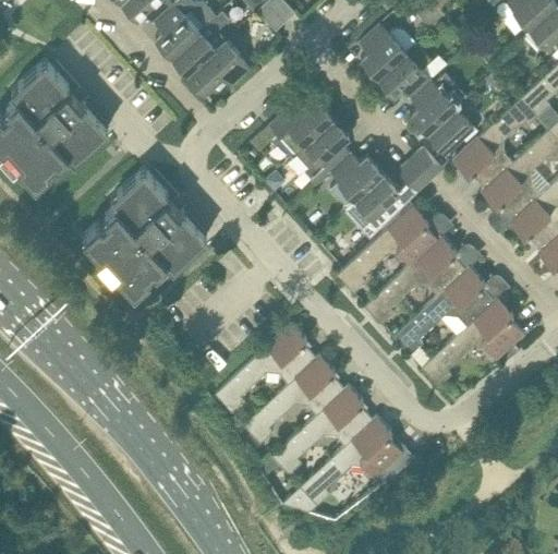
[(122,0),(121,2),(137,20),(144,13),(154,23),(174,4),(178,0),(122,0)]
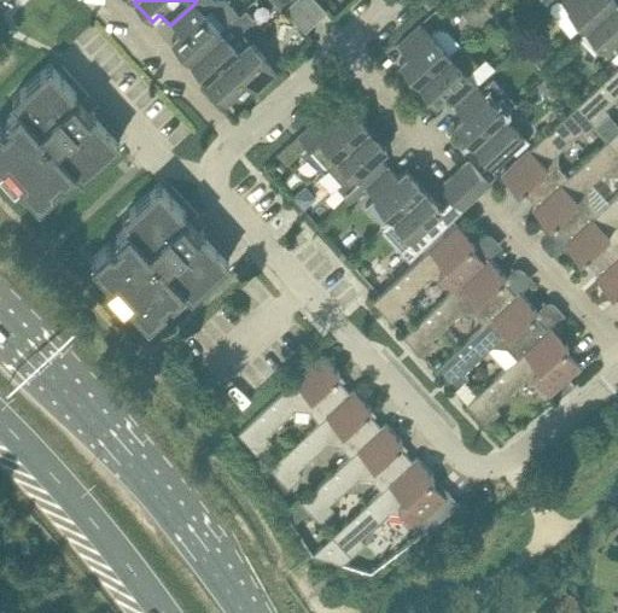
[(197,0),(193,5),(170,25),(180,36),(172,44),(190,64),(193,60),(221,35),(239,18),(225,1),(217,1),(214,4),(210,0),(197,0)]
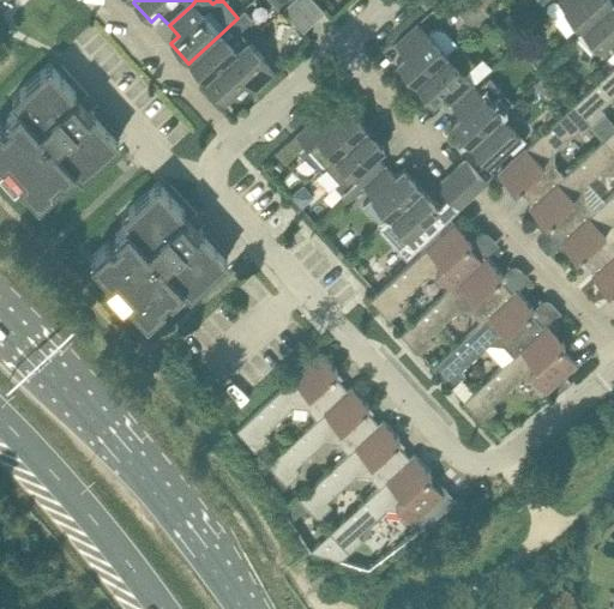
[(313,25),(324,14),(311,0),(295,0),(293,2),(313,25)]
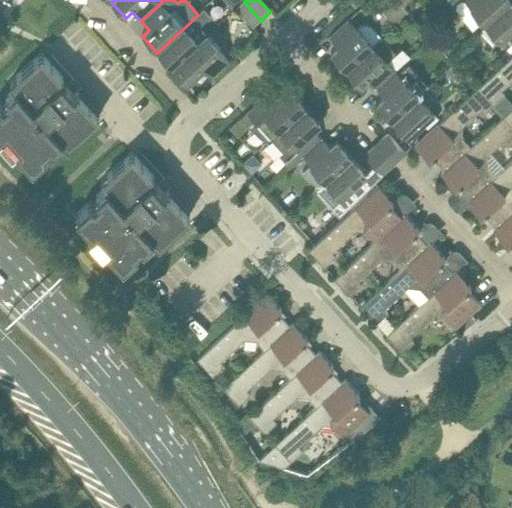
[(462,0),(462,1),(470,9),(469,10),(485,26),(511,3),(508,0),(462,0)]
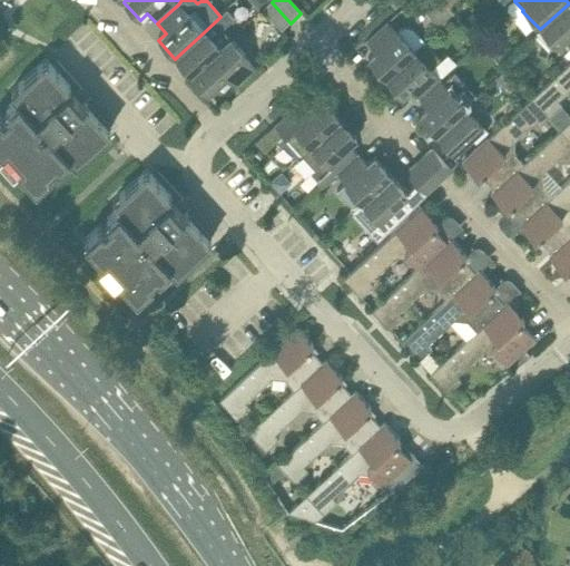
[(291,23),(272,2),(262,11),(281,32),(291,23)]
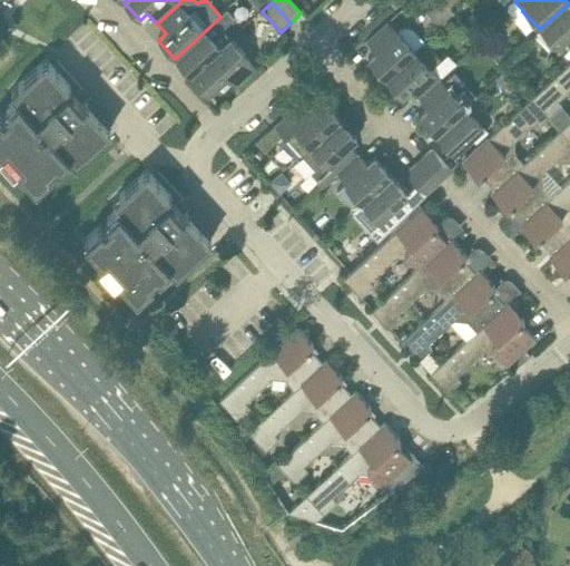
[(557,48),(569,35),(569,3),(540,29),(557,48)]
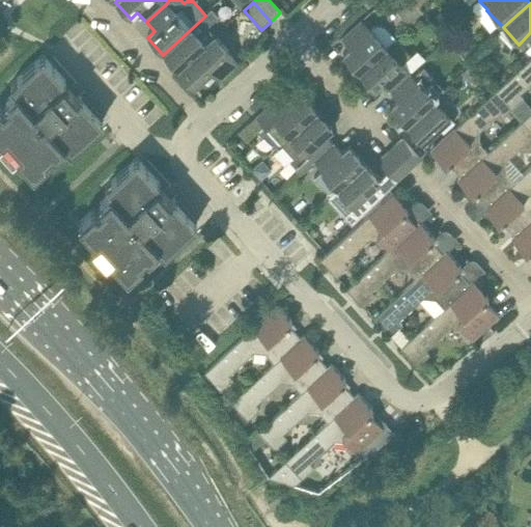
[(211,10),(205,16),(190,30),(166,52),(163,55),(178,72),(182,70),(188,63),(205,47),(204,47),(214,37),(206,29),(218,19),(211,10)]
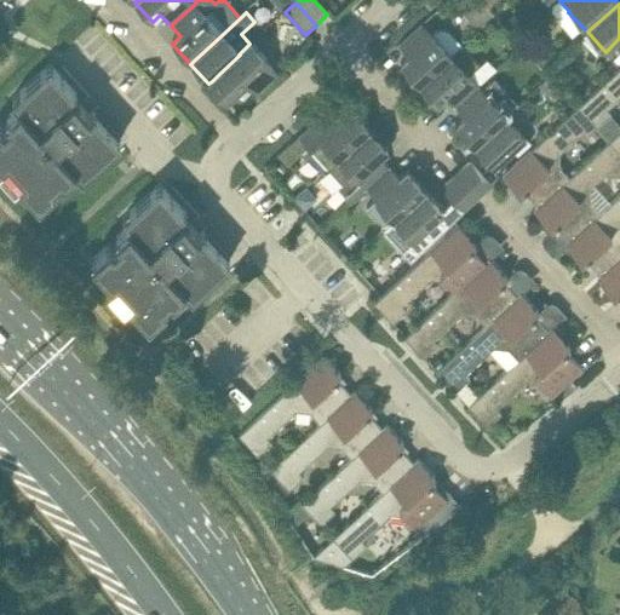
[(422,28),(399,49),(408,58),(401,67),(419,86),(425,81),(460,49),(448,35),(445,33),(440,33),(435,34),(431,38),(422,28)]
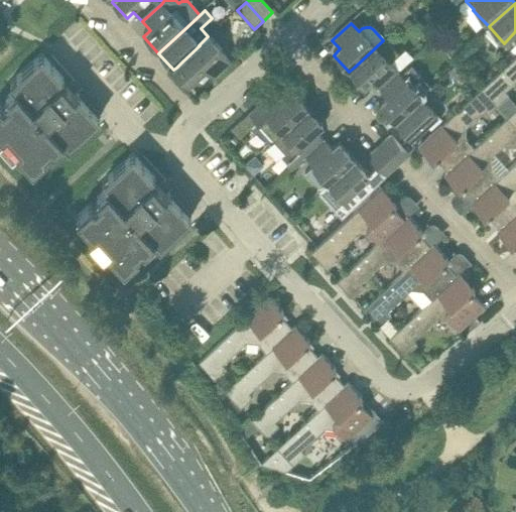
[(200,45),(182,61),(176,68),(173,70),(188,86),(205,72),(213,81),(231,64),(208,36),(199,45),(200,45)]
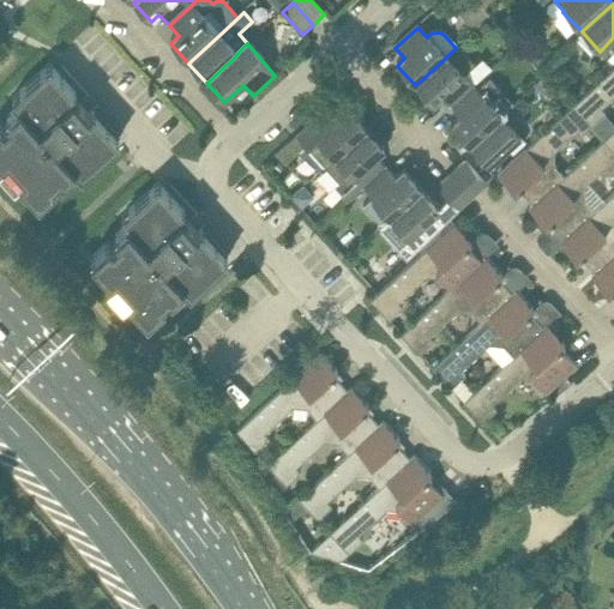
[(464,78),(474,67),(456,48),(421,80),(415,85),(433,106),(441,98),(451,108),(473,88),(464,78)]
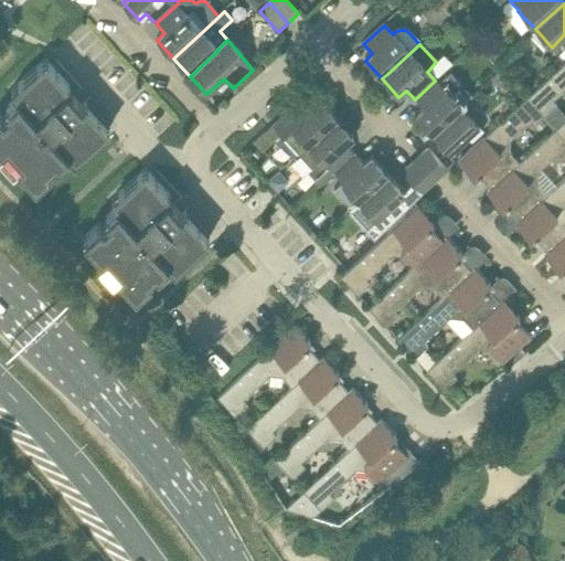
[(0,149),(2,151),(7,147),(21,162),(16,167),(34,188),(52,172),(49,170),(55,165),(57,167),(68,158),(74,165),(109,133),(84,105),(82,107),(73,98),(61,109),(55,104),(70,90),(45,62),(18,87),(10,94),(17,101),(6,110),(8,114),(2,119),(0,116),(0,149)]
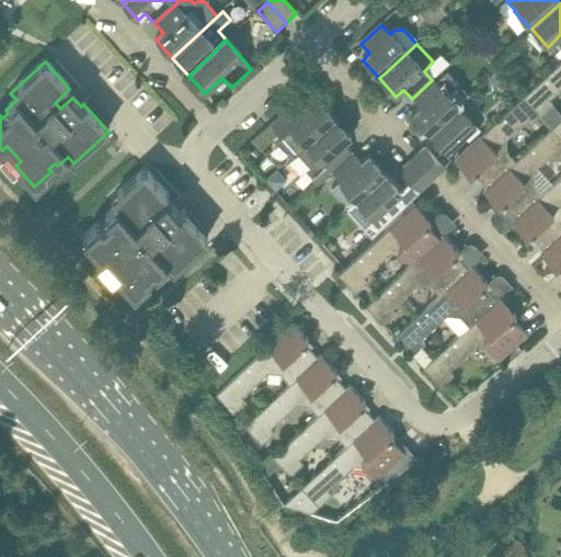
[(560,64),(523,99),(540,118),(552,106),(549,102),(560,90),(560,64)]
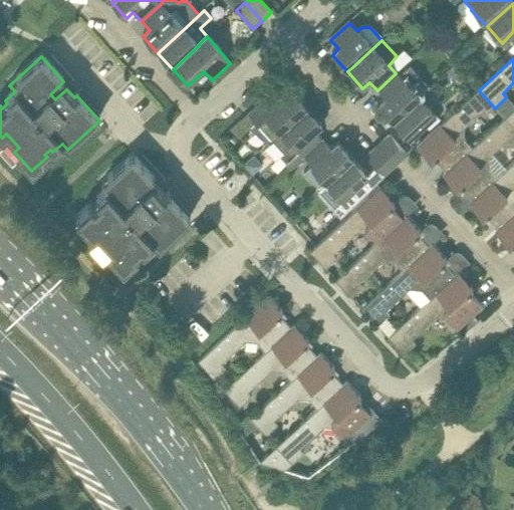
[(420,98),(410,88),(420,78),(409,66),(399,76),(396,73),(377,90),(386,99),(378,105),(394,122),(399,118),(420,98)]
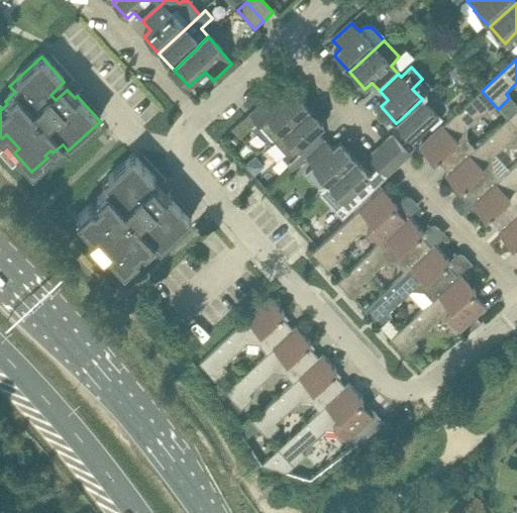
[(286,100),(277,91),(248,117),(272,143),(301,116),(308,110),(292,93),(286,100)]
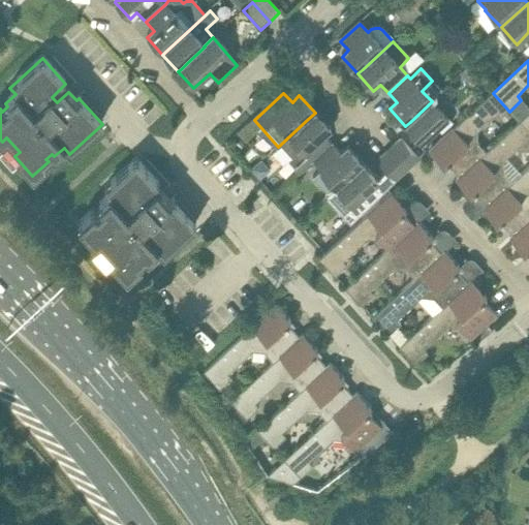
[(494,118),(497,122),(509,112),(493,93),(429,153),(443,168),(446,165),(459,179),(486,154),(477,145),(477,133),(494,118)]
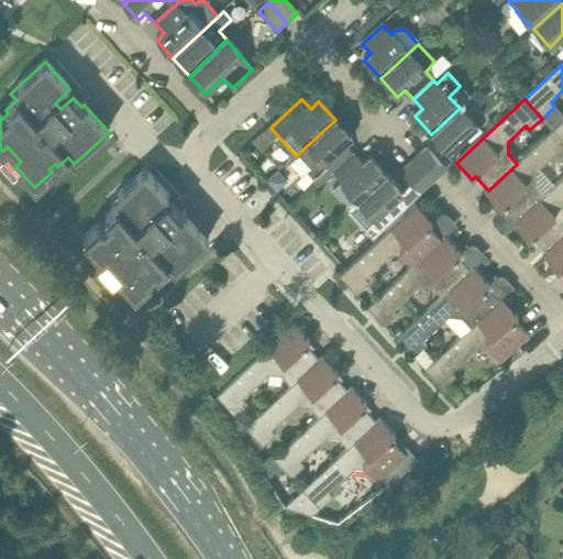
[(431,134),(448,152),(464,138),(470,144),(482,132),(460,108),(437,130),(431,134)]
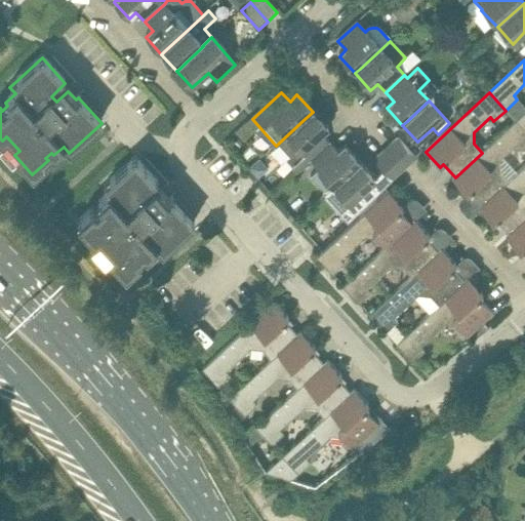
[(321,135),(328,129),(313,112),(306,118),(276,146),(289,160),(286,163),(296,174),(310,162),(329,145),(321,135)]
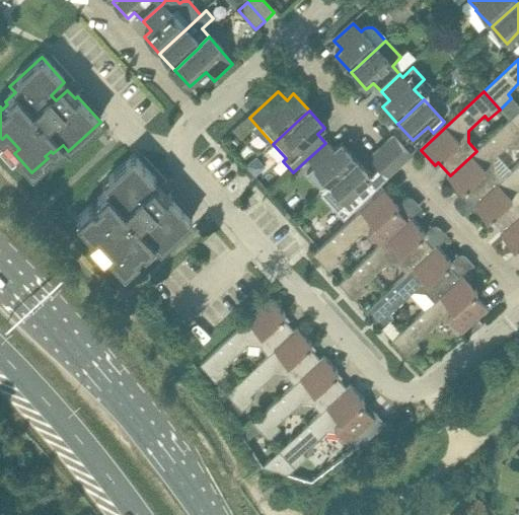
[(518,112),(510,121),(518,130),(518,112)]
